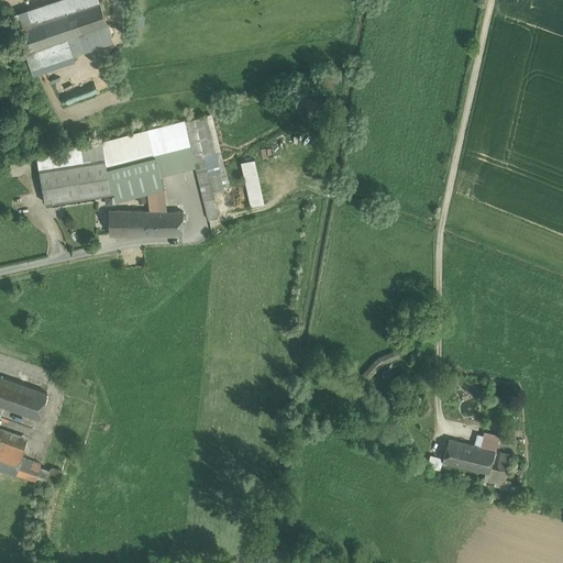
[(18,30),(99,2),(98,0),(56,0),(12,15),(18,30)]
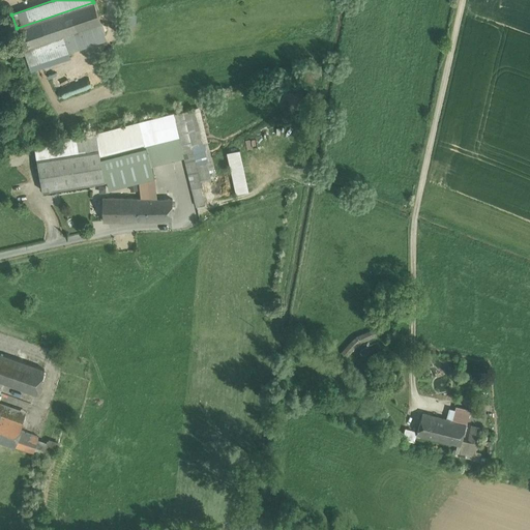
[(62,36),(101,24),(93,2),(17,28),(24,50),(62,36)]
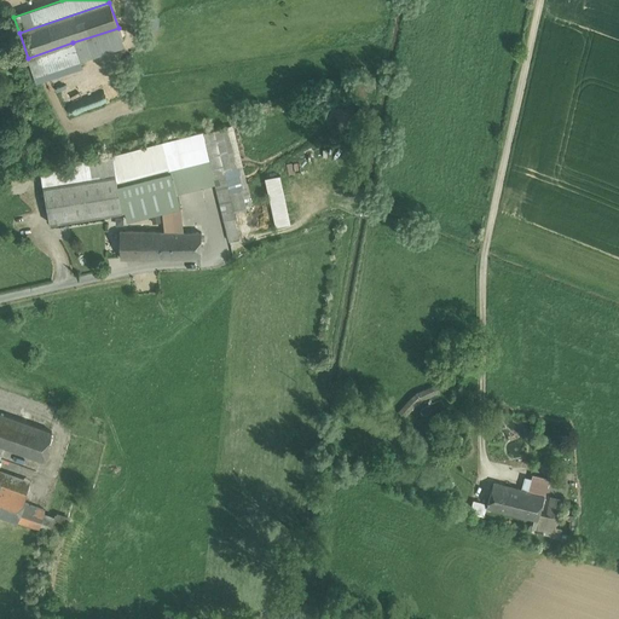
[(73,42),(77,56),(122,40),(119,28),(73,42)]
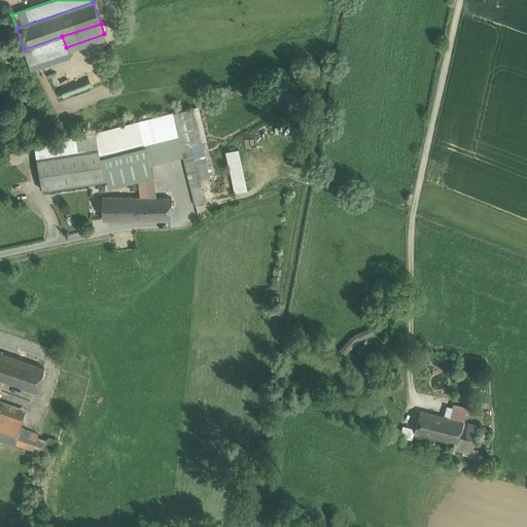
[(66,47),(62,36),(24,49),(29,65),(68,51),(66,47)]
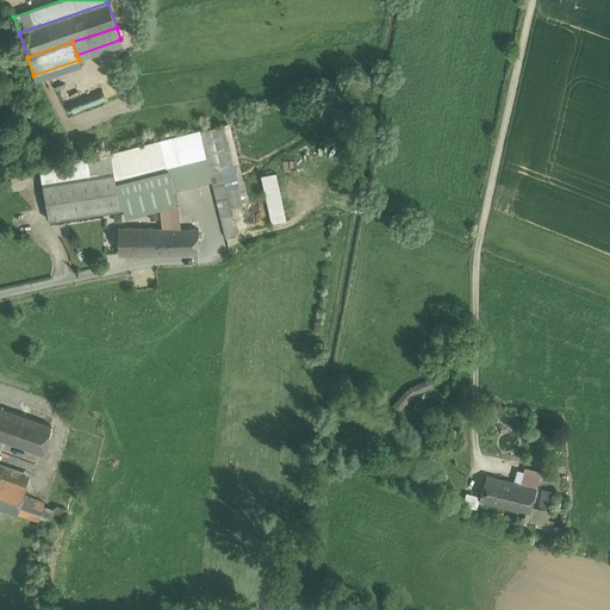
[(212,180),(226,237),(236,236),(230,207),(248,204),(229,124),(200,131),(207,162),(212,180)]
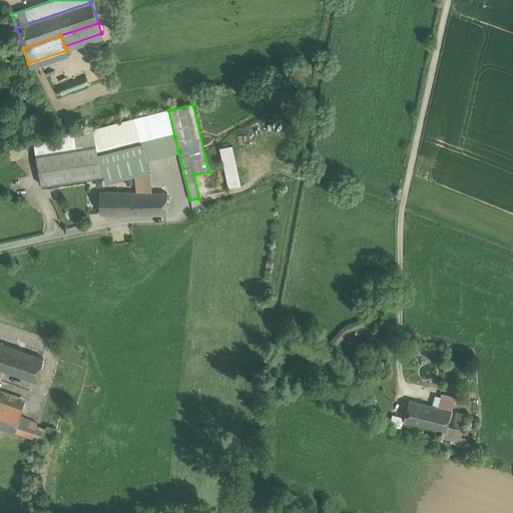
[(174,136),(168,110),(93,129),(95,143),(99,157),(142,147),(141,144),(174,136)]
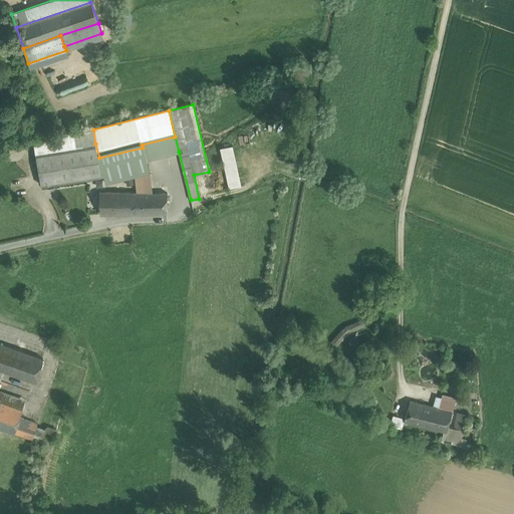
[(93,130),(34,142),(36,155),(95,144),(93,130)]
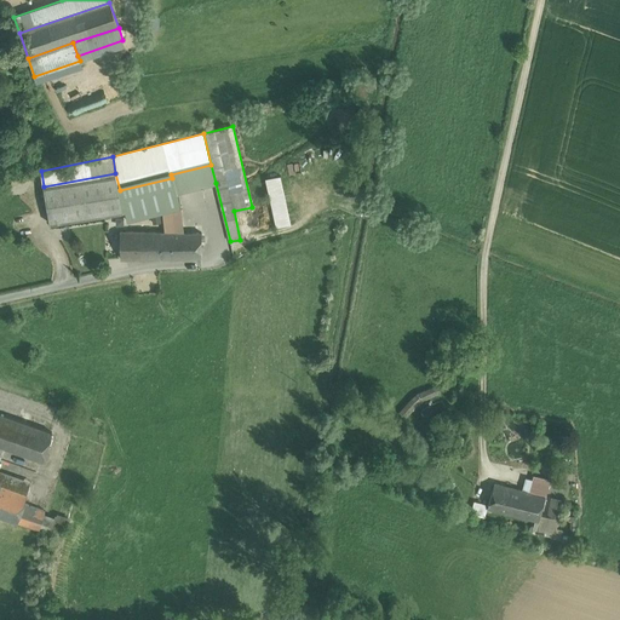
[(177,193),(216,183),(211,165),(171,174),(172,178),(173,178),(177,193)]
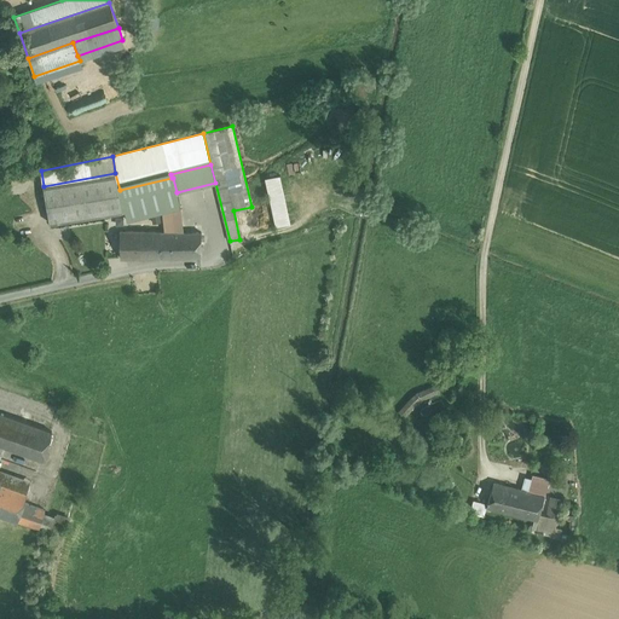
[(115,173),(44,186),(50,224),(125,210),(120,190),(115,173)]
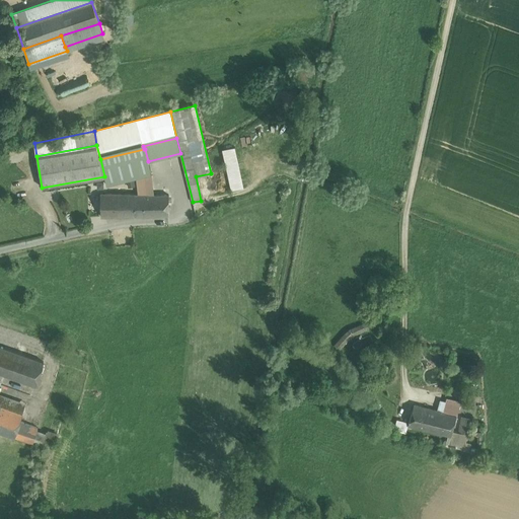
[(231,190),(243,187),(235,147),(222,150),(231,190)]
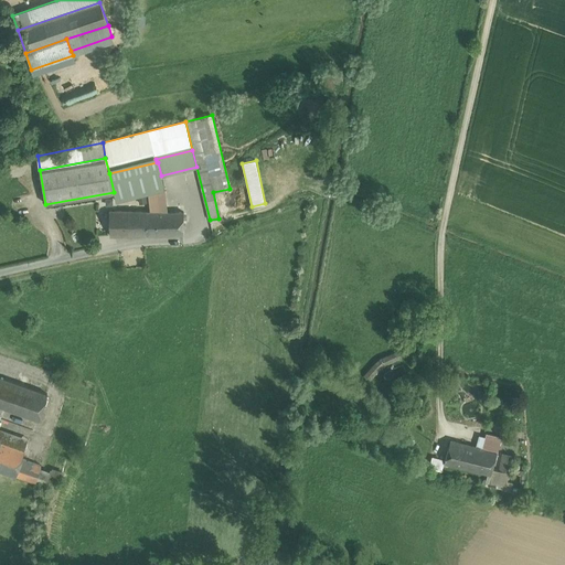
[(158,162),(157,162),(109,173),(114,192),(116,201),(148,193),(164,189),(161,176),(158,162)]
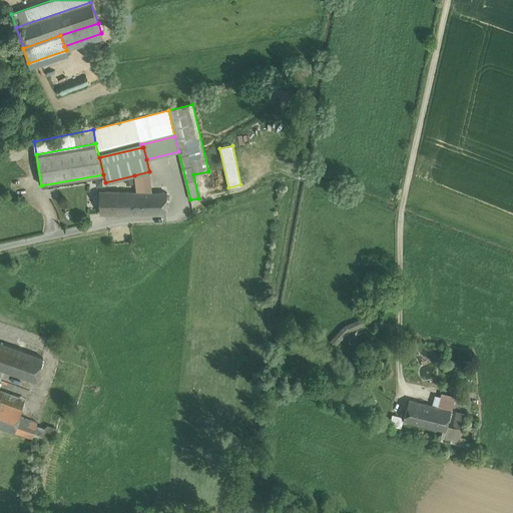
[(151,192),(149,171),(134,175),(136,192),(151,192)]
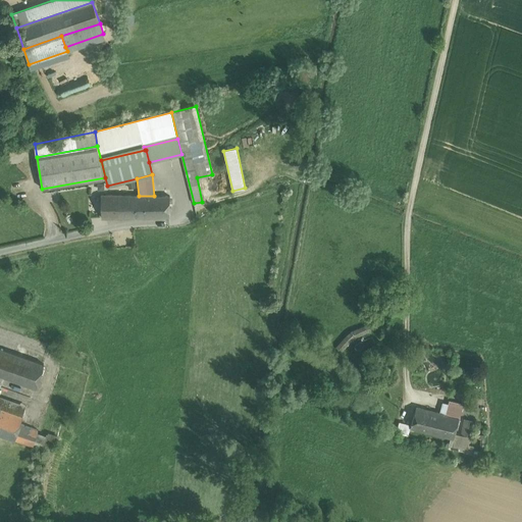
[(121,195),(101,195),(102,218),(169,216),(169,196),(154,196),(139,196),(121,195)]
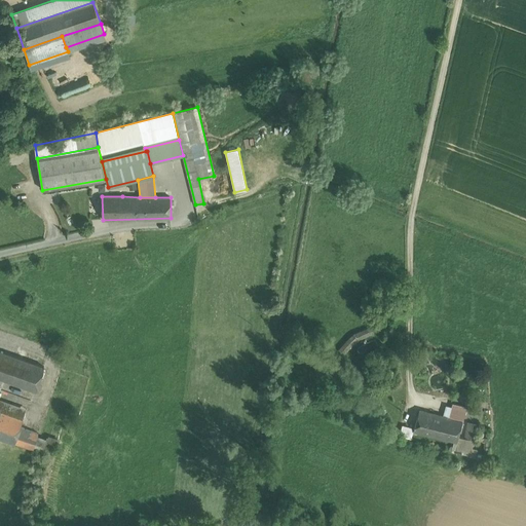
[(340,349),(345,354),(359,341),(373,336),(370,328),(357,333),(340,349)]
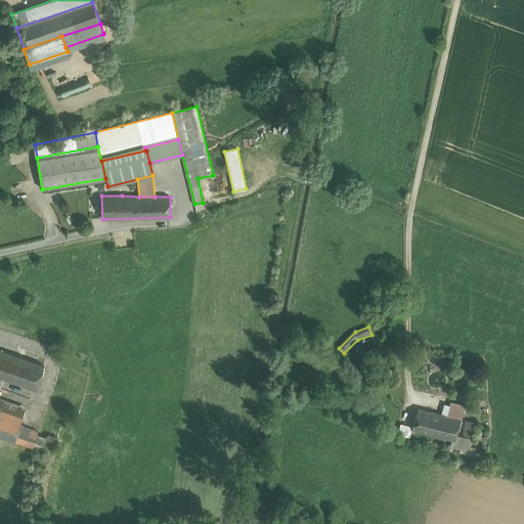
[(374,337),(355,346),(359,354),(378,345),(374,337)]
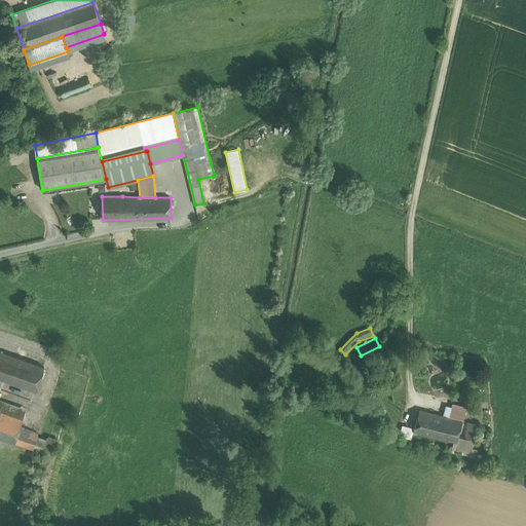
[(44,366),(0,351),(0,350),(0,377),(3,378),(36,389),(44,366)]
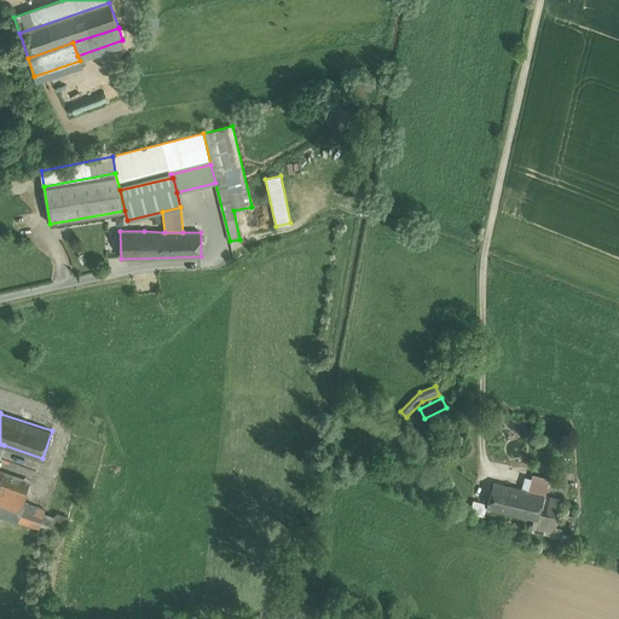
[(30,481),(0,470),(0,482),(27,492),(30,481)]
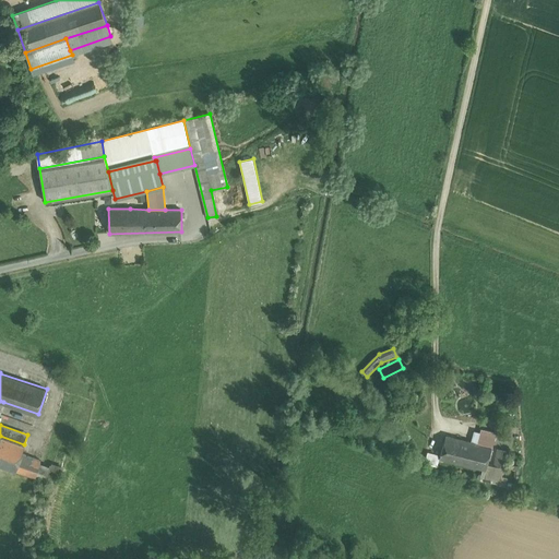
[(476,443),(491,448),(496,432),(480,428),(479,431),(477,443),(476,443)]
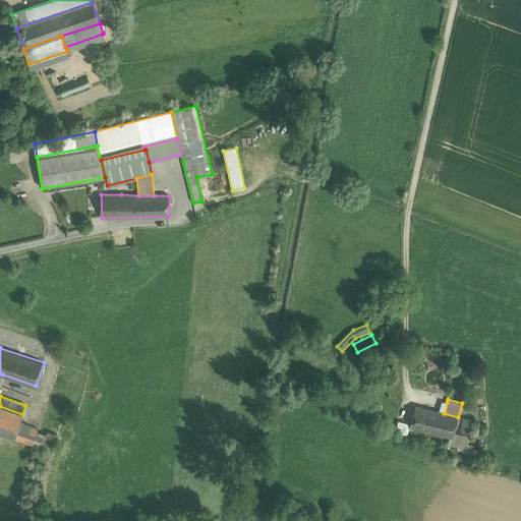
[(445,413),(447,402),(442,401),(439,411),(445,413)]
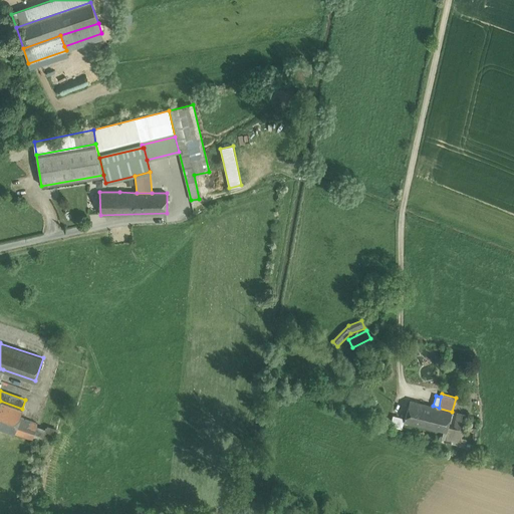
[(433,406),(410,400),(404,421),(420,424),(447,431),(448,426),(452,412),(438,408),(439,408),(433,406)]
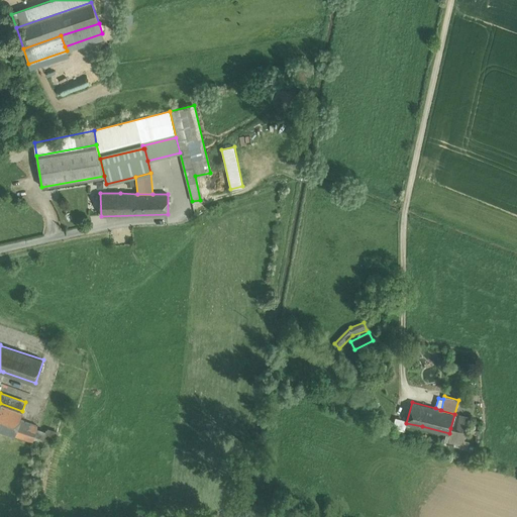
[(0,403),(0,429),(14,435),(20,419),(22,411),(0,403)]
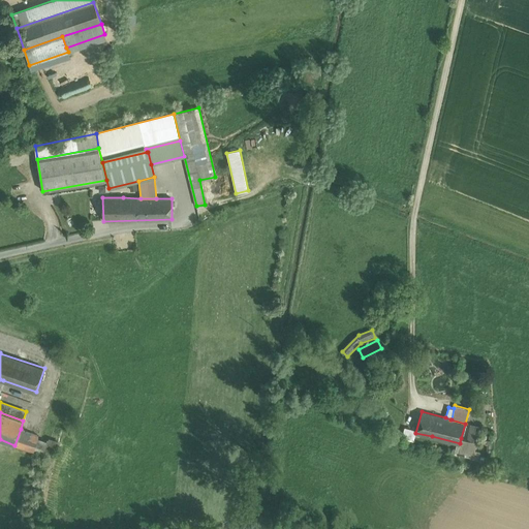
[(468,440),(461,438),(460,443),(457,455),(473,458),(479,428),(471,425),(468,440)]
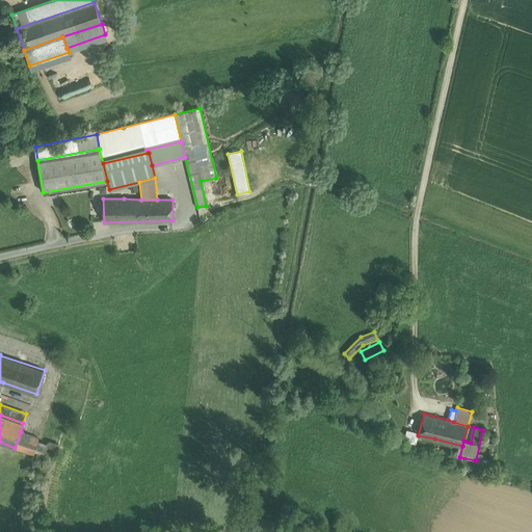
[(15,448),(33,454),(38,437),(21,431),(15,448)]
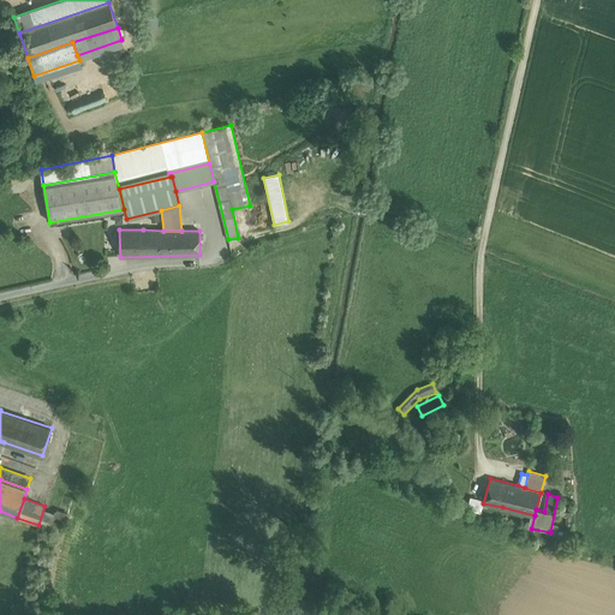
[(69,514),(45,506),(39,525),(63,532),(69,514)]
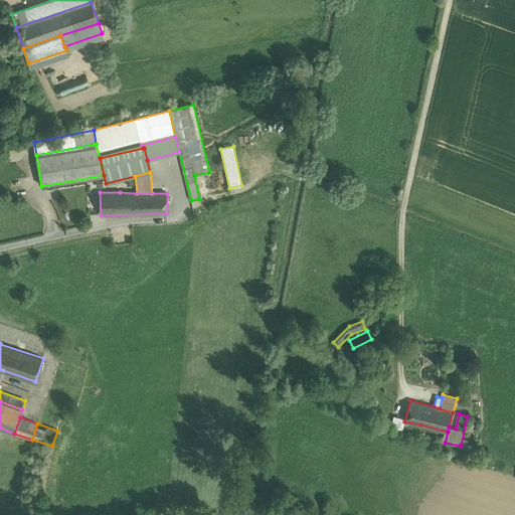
All buildings are outlined.
